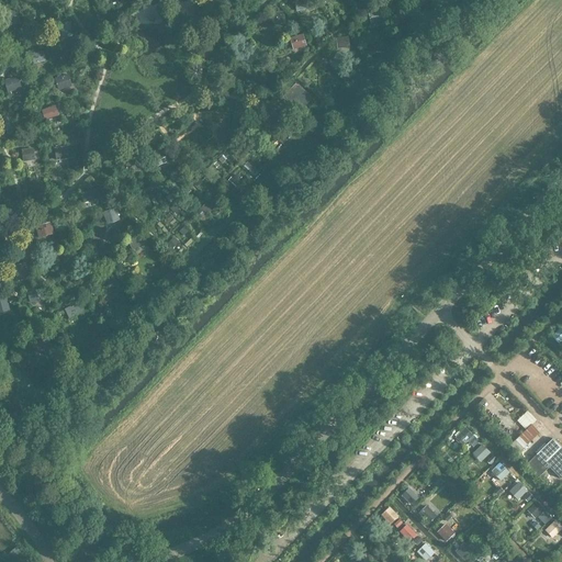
[(292,3),(292,17),(308,17),(308,3),(292,3)]
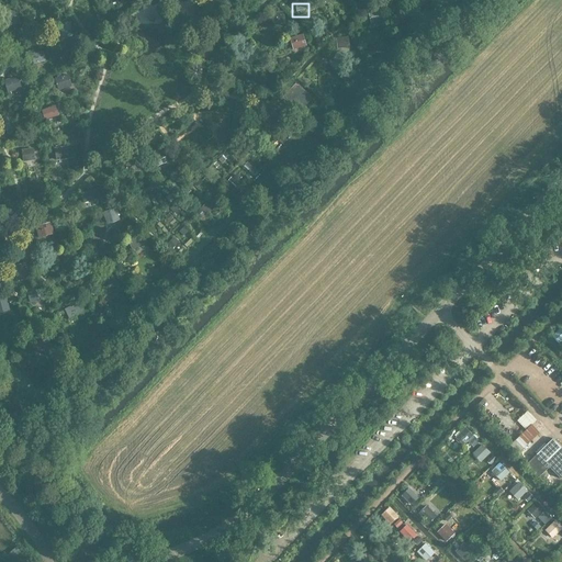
[(372,23),(386,19),(382,4),(368,9),(372,23)]
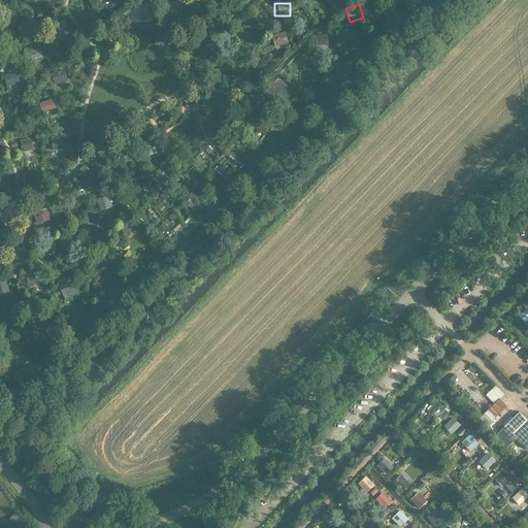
[(256,15),(258,23),(268,20),(266,12),(256,15)]
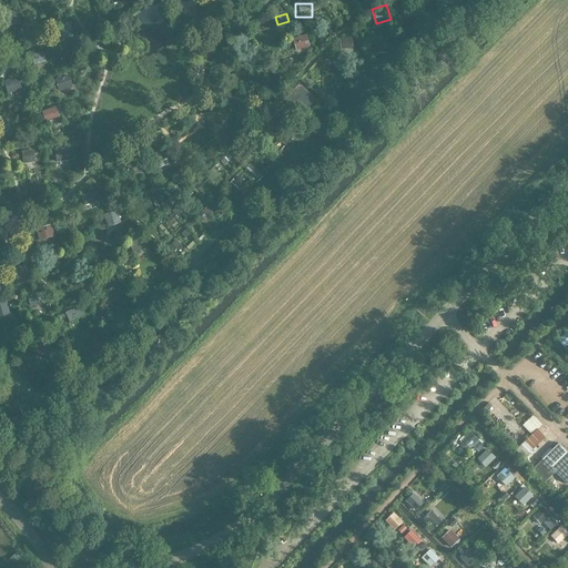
[(71,40),(71,29),(56,29),(56,40),(71,40)]
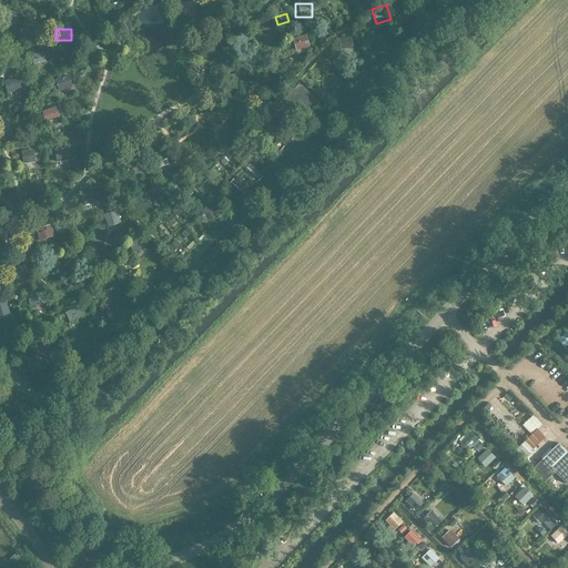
[(307,33),(294,37),(297,51),(312,48),(307,33)]
